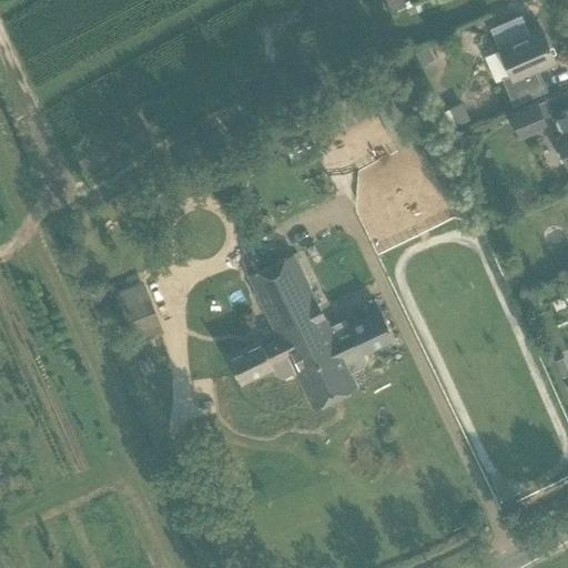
[(394,0),(398,11),(407,8),(404,0),(394,0)]
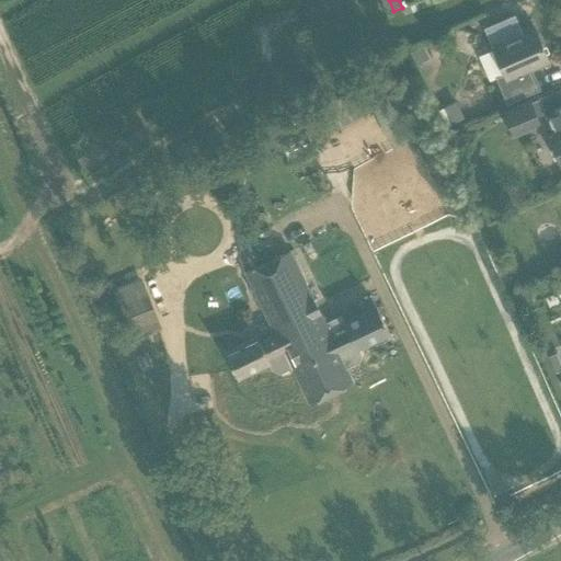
[(530,20),(534,29),(522,34),(523,37),(494,49),(505,76),(497,79),(508,104),(541,90),(531,69),(549,61),(544,48),(531,20),(530,20)]
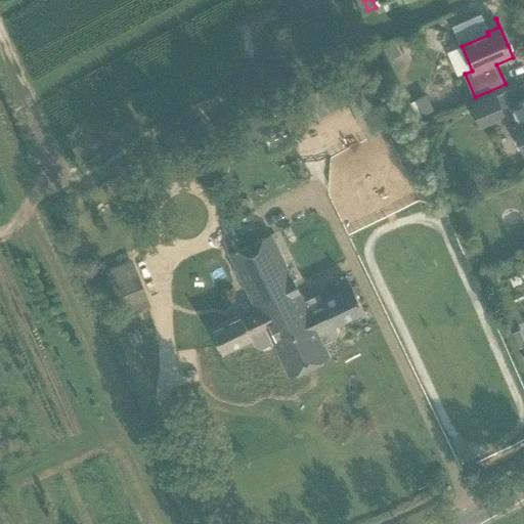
[(295,103),(308,127),(349,104),(368,140),(388,130),(355,71),(295,103)]
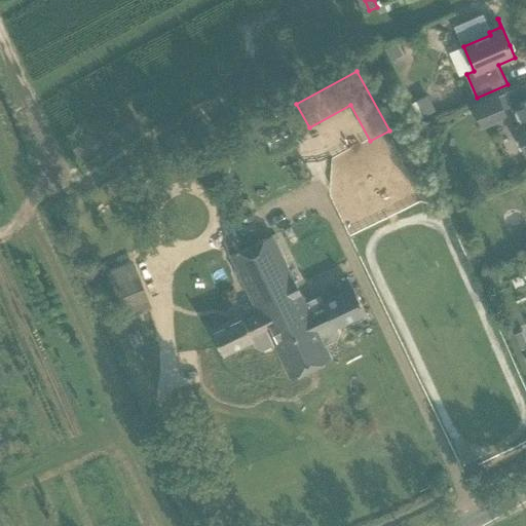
[(525,85),(499,97),(499,96),(472,107),(482,130),(508,119),(504,111),(512,108),(520,127),(515,129),(525,155),(525,85)]
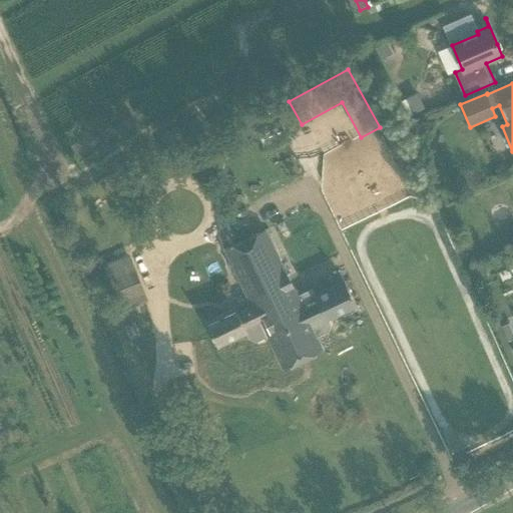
[(324,350),(317,337),(328,332),(331,326),(328,320),(357,306),(346,282),(315,296),(319,303),(304,310),(299,299),(300,299),(267,229),(240,241),(245,252),(250,250),(304,360),(324,350)]
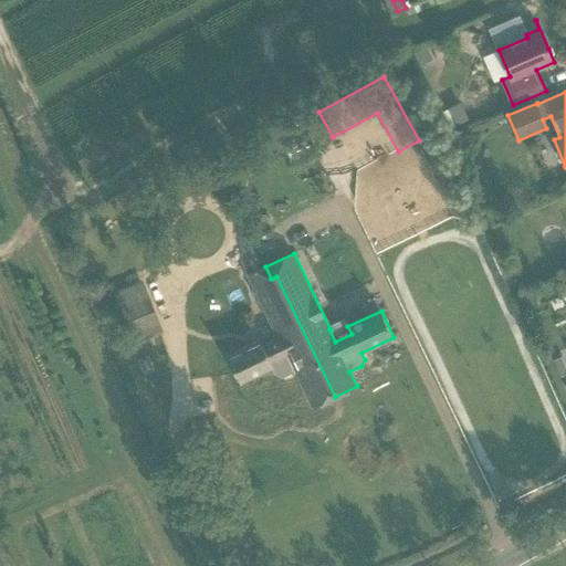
[(146,257),(118,265),(125,285),(153,276),(146,257)]
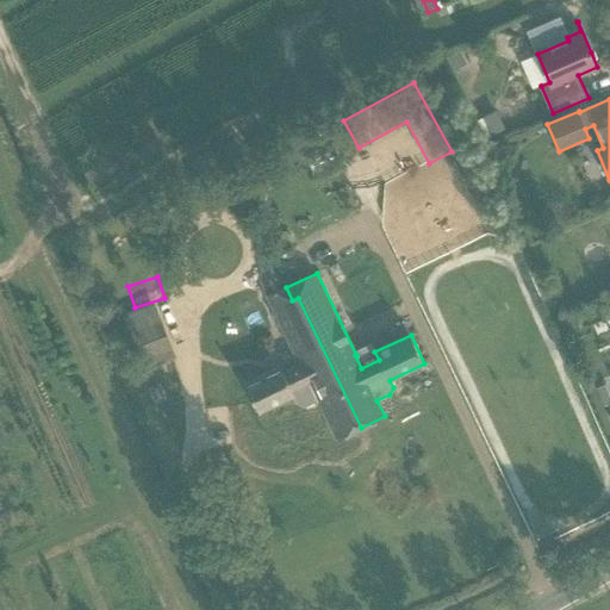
[(305,406),(318,400),(337,439),(361,428),(298,298),(292,300),(286,287),(268,297),(300,365),(285,373),(281,367),(246,385),(260,414),(294,396),(298,403),(305,406)]
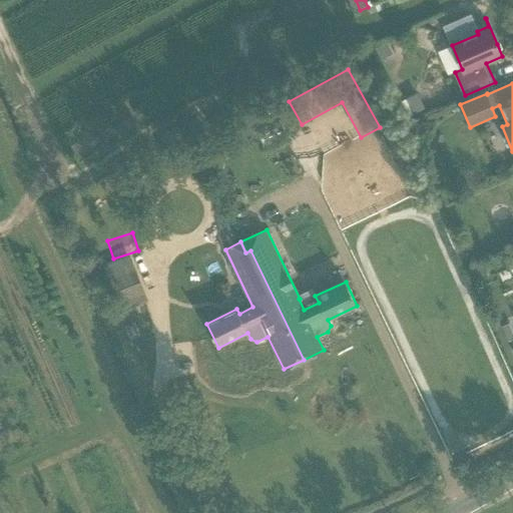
[(104,266),(109,279),(136,269),(131,254),(104,266)]
